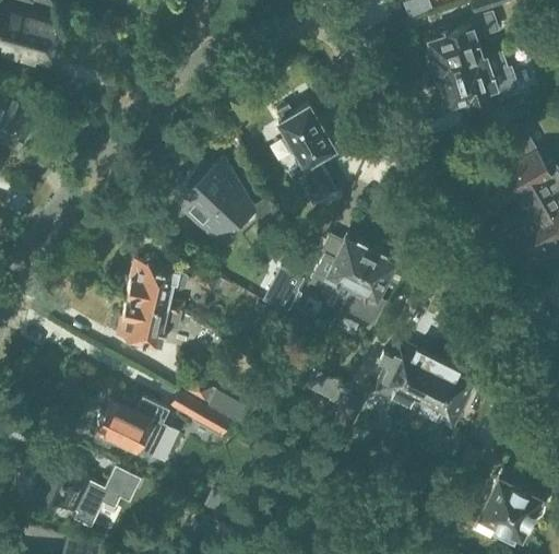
[(508,0),(474,0),(470,2),(474,16),(510,4),(508,0)]
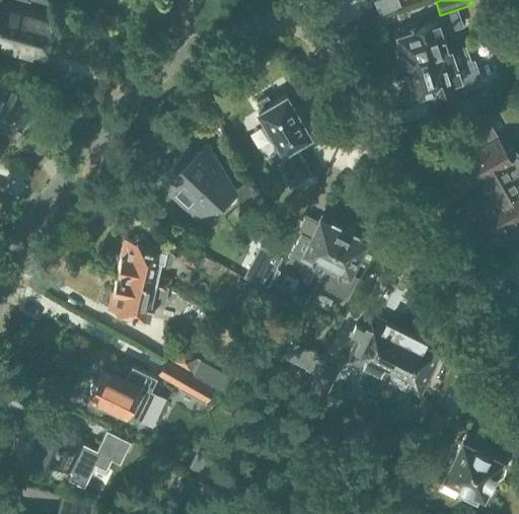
[(0,51),(11,54),(11,51),(46,61),(47,56),(49,57),(54,40),(58,41),(62,26),(0,8),(0,51)]
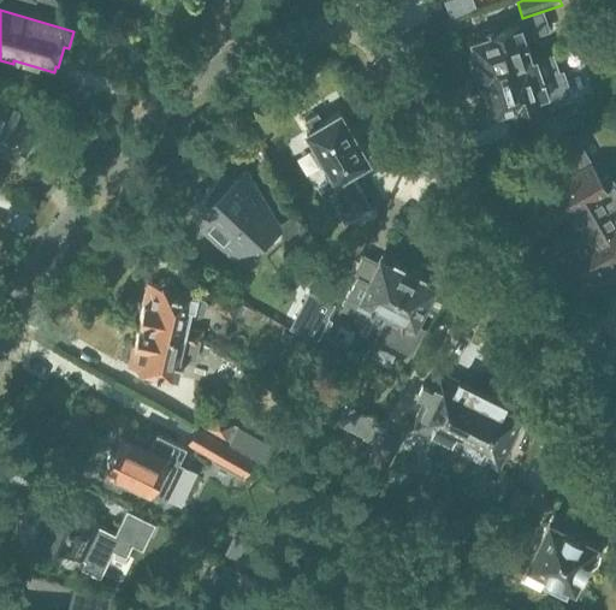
[(475,39),(478,43),(467,47),(480,86),(485,84),(484,82),(554,59),(549,57),(538,60),(535,55),(529,58),(526,46),(529,45),(529,42),(549,36),(543,17),(520,25),(521,28),(504,34),(503,29),(475,39)]
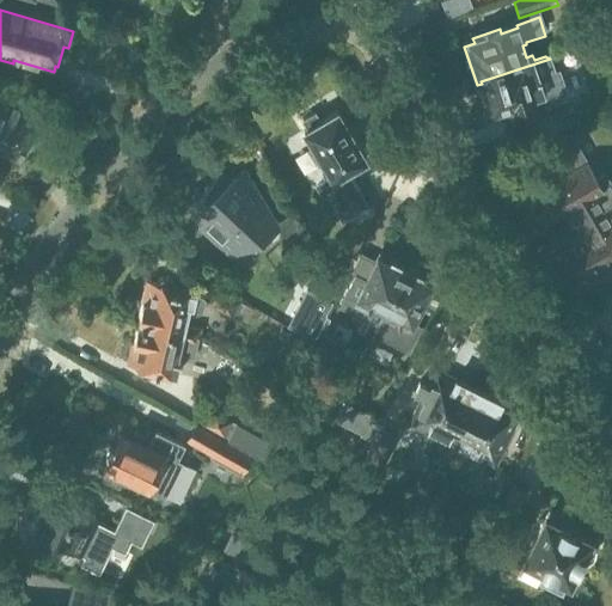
[(481,81),(482,84),(493,116),(497,114),(499,120),(526,110),(525,108),(548,101),(543,86),(554,83),(556,78),(550,59),(481,81)]
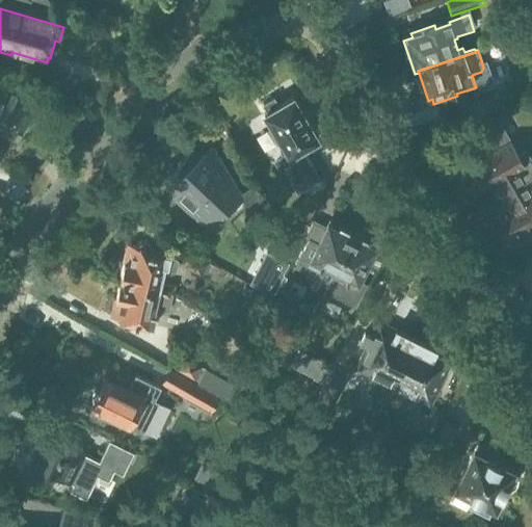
[(0,129),(17,138),(18,136),(23,135),(27,128),(24,124),(25,122),(19,119),(28,100),(5,88),(8,82),(0,78),(0,129)]
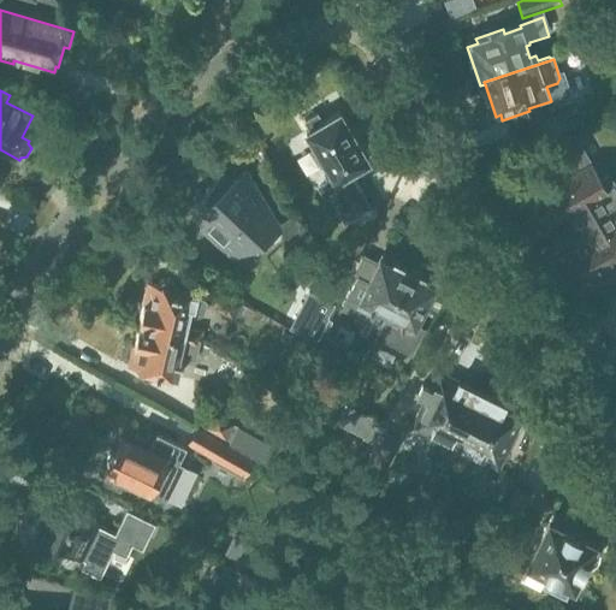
[(540,128),(545,143),(586,131),(581,116),(540,128)]
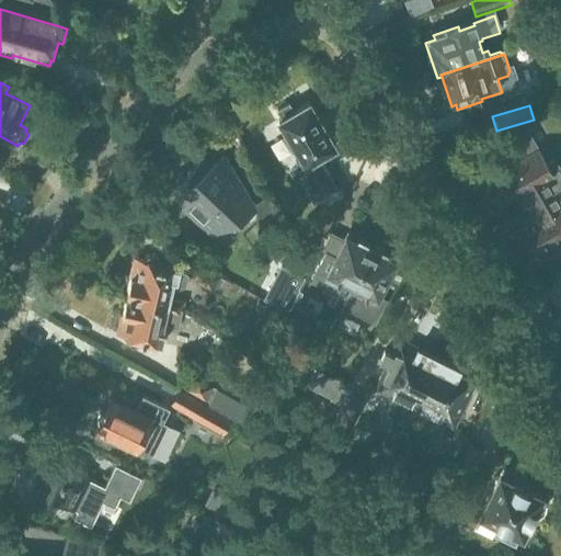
[(282,123),(278,124),(287,138),(282,142),(292,157),(296,155),(309,177),(298,183),(313,207),(338,193),(319,160),(335,151),(309,106),(294,115),(289,108),(276,114),(282,123)]
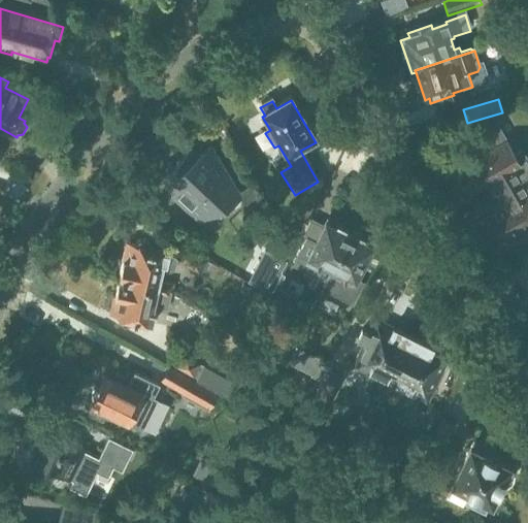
[(467,167),(481,191),(486,188),(493,200),(527,180),(527,162),(522,153),(515,157),(508,145),(508,144),(499,128),(469,145),(479,161),(467,167)]
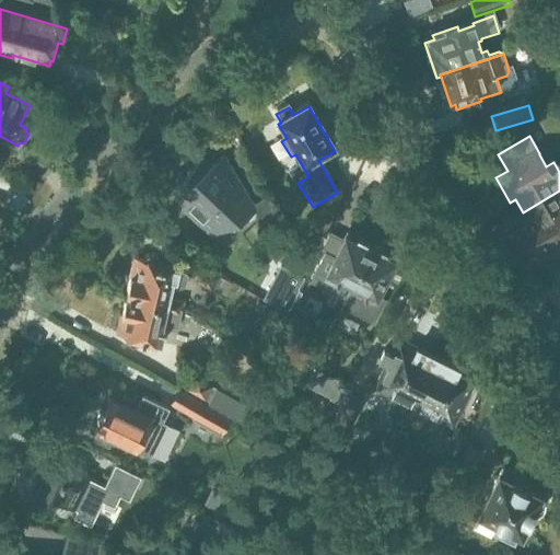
[(185,212),(211,235),(252,209),(224,162),(208,170),(201,164),(175,193),(189,205),(185,212)]
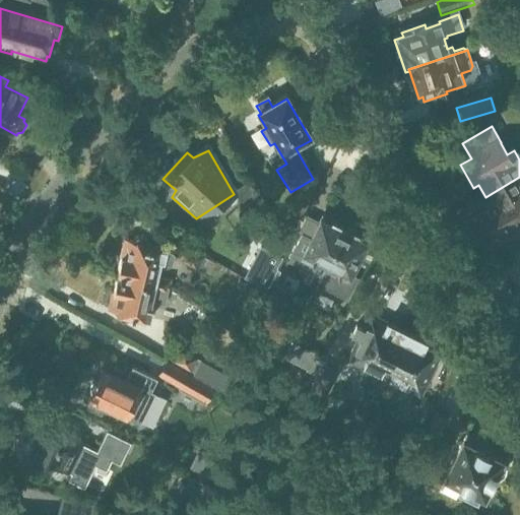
[(493,208),(488,211),(505,242),(519,232),(519,177),(485,197),(493,208)]
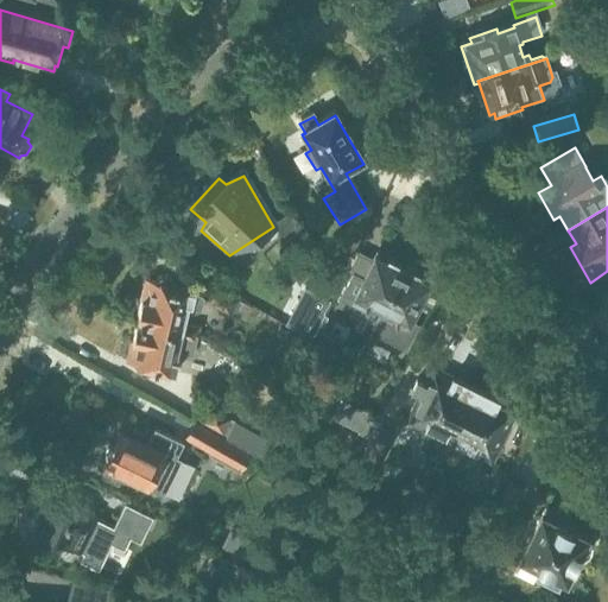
[(354,278),(339,309),(375,327),(380,317),(404,268),(388,261),(387,264),(375,258),(374,260),(361,253),(349,276),(354,278)]
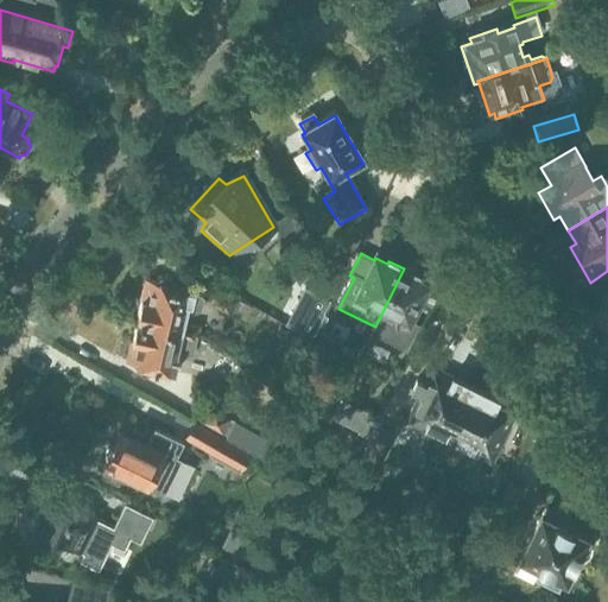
[(375,327),(371,335),(407,353),(420,327),(411,322),(430,284),(418,279),(419,277),(404,268),(380,317),(375,327)]
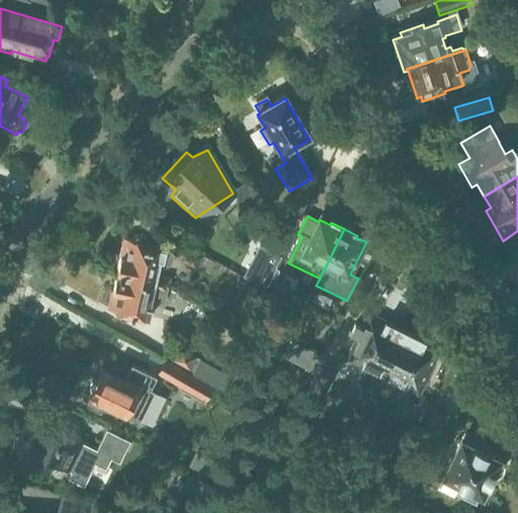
[(116,276),(156,285),(169,288),(171,281),(158,278),(160,270),(164,271),(172,268),(174,258),(167,251),(163,250),(163,248),(148,244),(148,243),(142,237),(135,239),(134,243),(123,241),(118,259),(120,259),(116,276)]
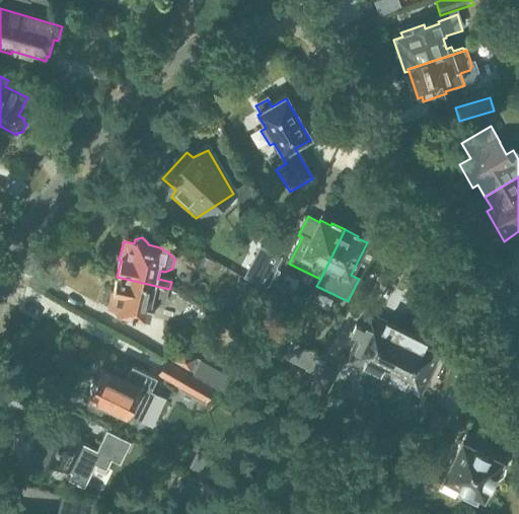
[(277,271),(282,261),(260,248),(243,280),(267,292),(278,271),(277,271)]
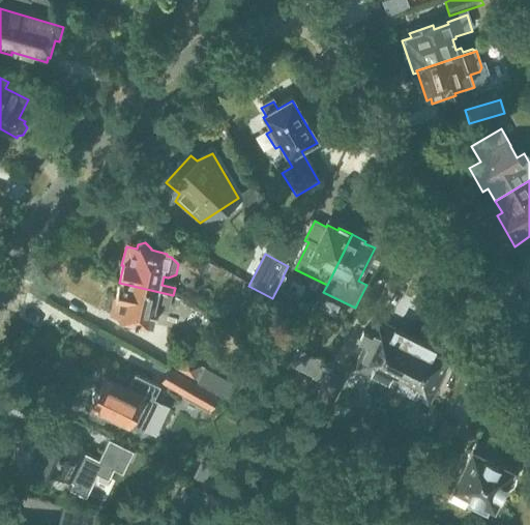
[(183,269),(205,282),(206,279),(214,284),(222,272),(192,256),(183,269)]
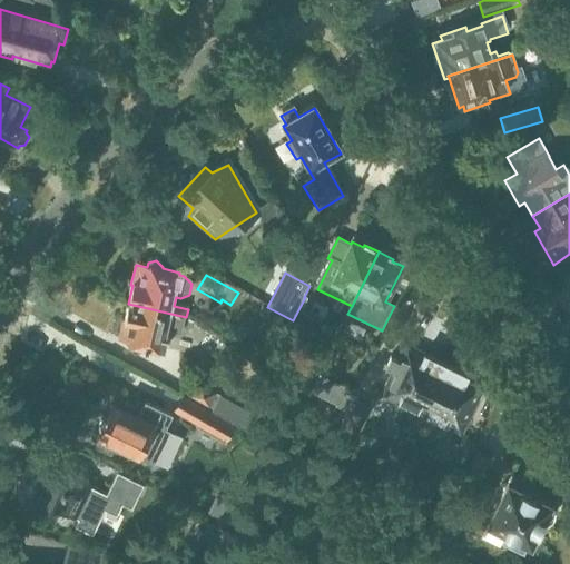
[(166,339),(167,334),(182,337),(186,317),(172,314),(128,304),(124,323),(121,323),(117,342),(129,345),(128,349),(134,355),(143,353),(143,350),(160,355),(160,352),(165,353),(168,340),(166,339)]
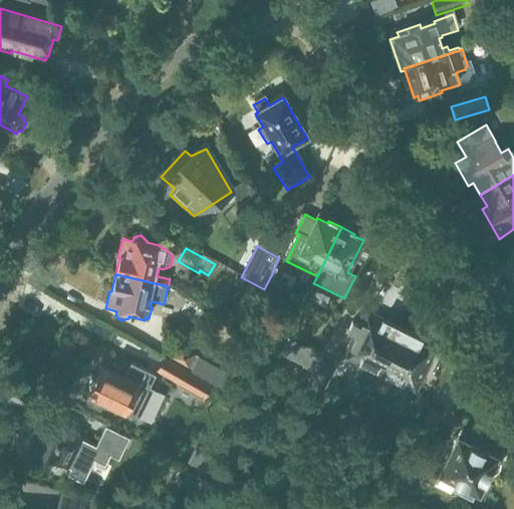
[(367,314),(345,359),(381,377),(404,331),(367,314)]
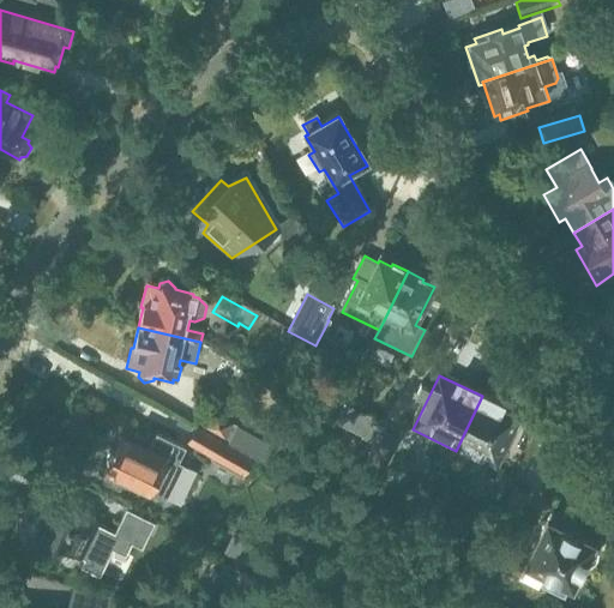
[(498,471),(524,417),(482,396),(456,451),(498,471)]
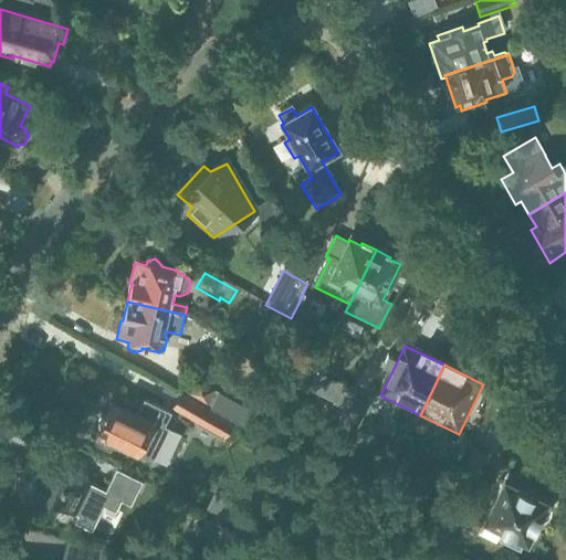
[(220,395),(197,383),(189,398),(232,422),(238,413),(217,401),(220,395)]
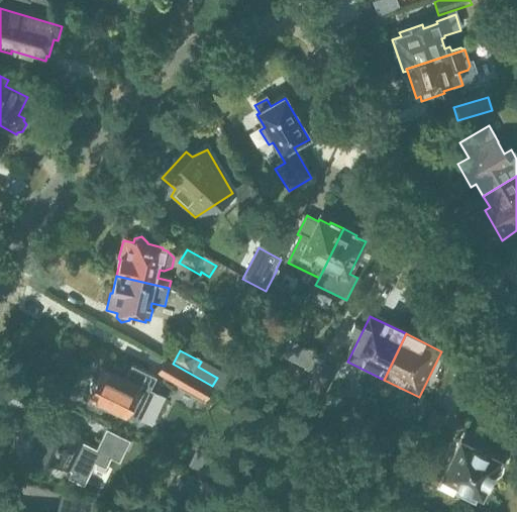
[(157,377),(180,390),(181,388),(202,400),(210,387),(166,362),(157,377)]
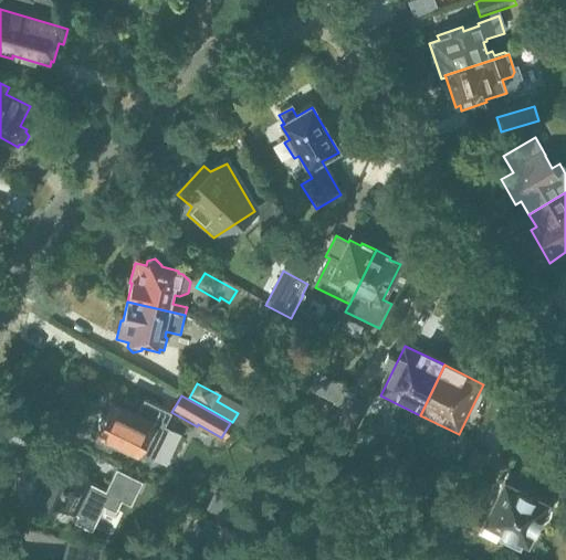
[(355,401),(335,440),(349,447),(369,409),(355,401)]
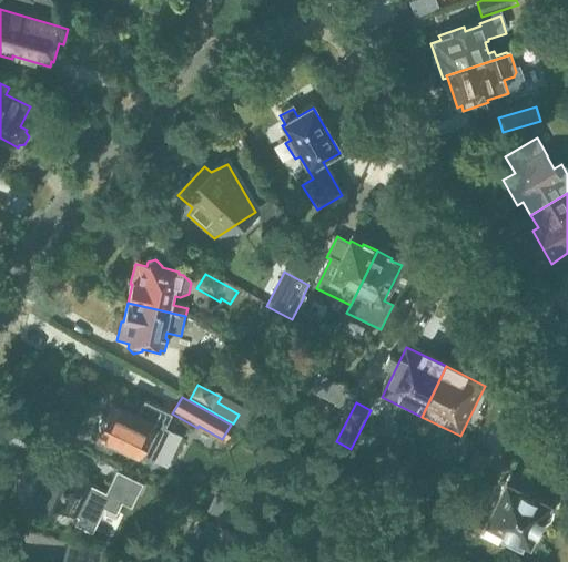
[(100,439),(95,448),(111,456),(115,447),(140,459),(140,458),(153,465),(170,431),(165,428),(171,416),(146,404),(143,411),(139,420),(113,407),(105,422),(101,423),(99,429),(100,433),(98,438),(100,439)]
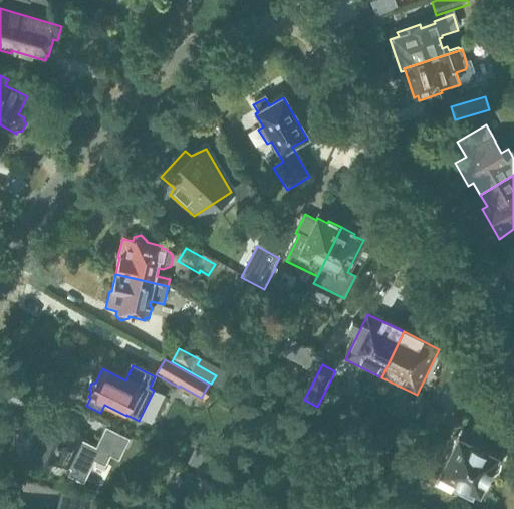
[(442,416),(431,411),(421,432),(432,437),(442,416)]
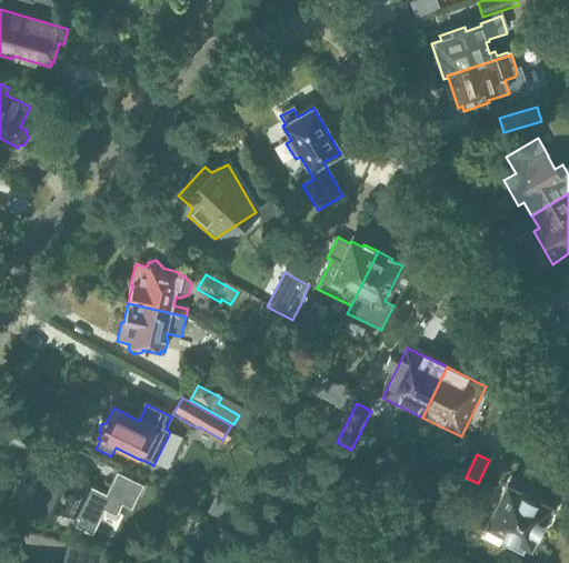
[(29,468),(15,499),(56,519),(59,513),(77,522),(81,523),(97,492),(61,474),(57,482),(29,468)]
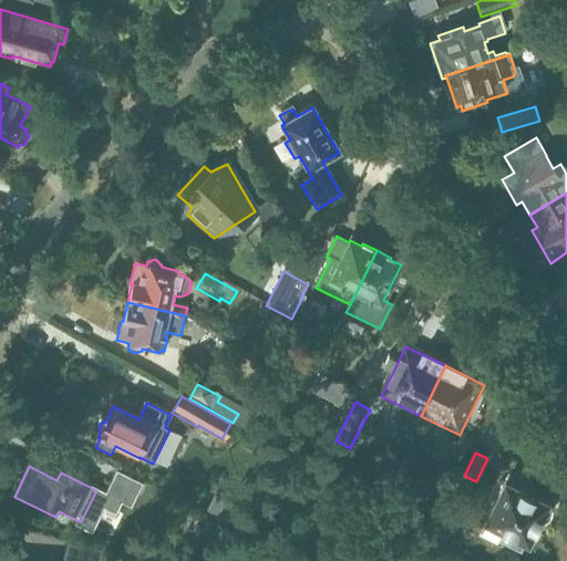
[(76,520),(73,526),(92,536),(104,511),(116,517),(121,506),(130,510),(142,484),(117,473),(106,496),(96,490),(81,521),(76,520)]
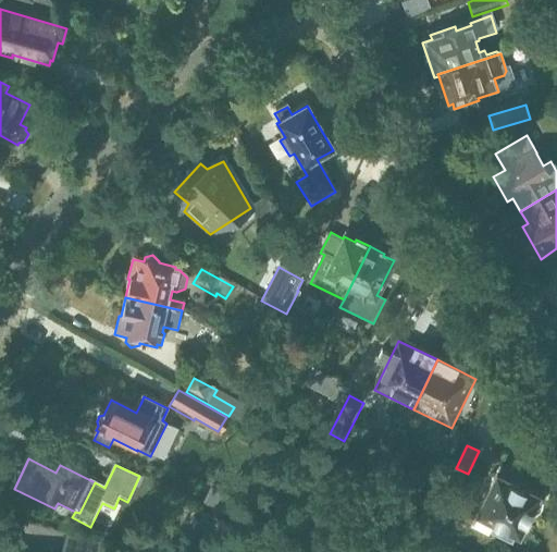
[(474,519),(494,528),(491,534),(512,544),(518,534),(528,513),(534,515),(539,513),(542,506),(542,500),(537,498),(539,495),(522,488),(525,481),(499,468),(474,519)]
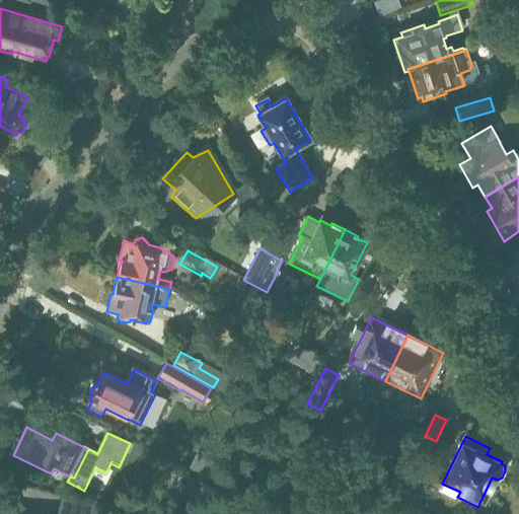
[(95,513),(97,508),(62,500),(58,513),(95,513)]
